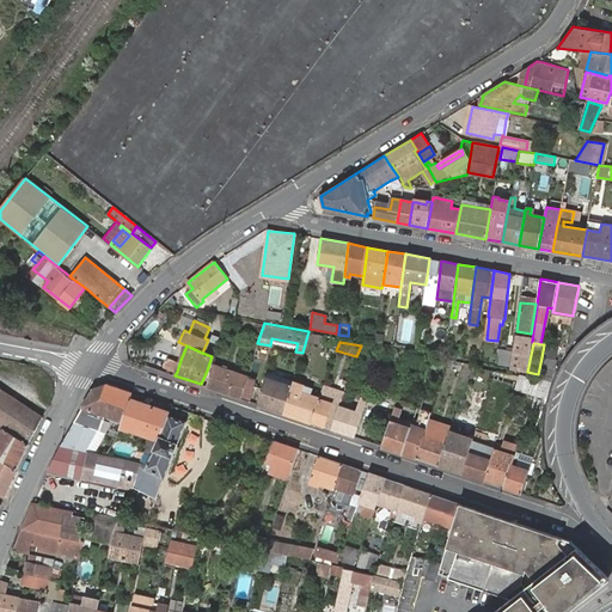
[(499,365),(512,366),(513,350),(501,349),(499,365)]
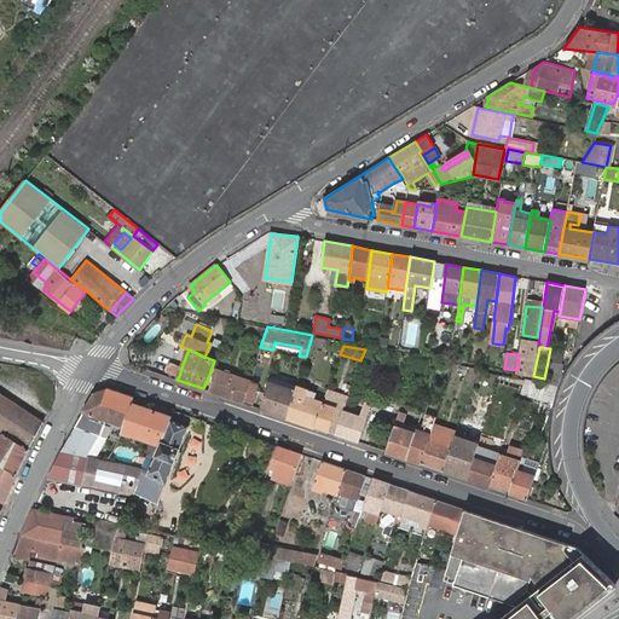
[(534,354),(520,353),(518,371),(533,372),(534,354)]
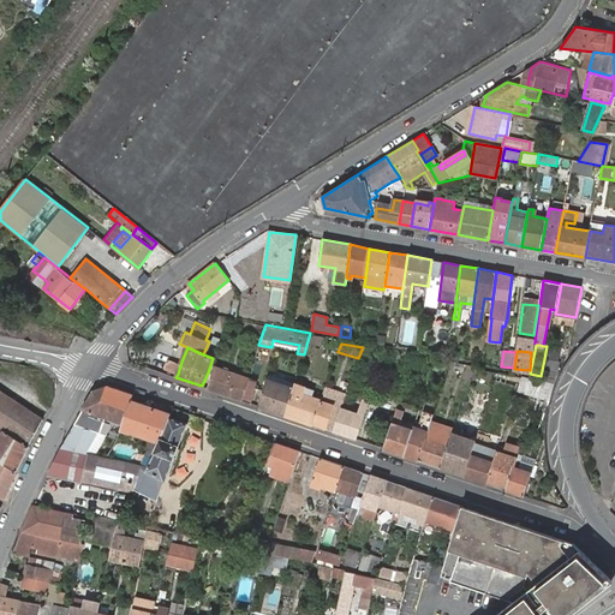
[(178,374),(181,362),(168,357),(163,368),(178,374)]
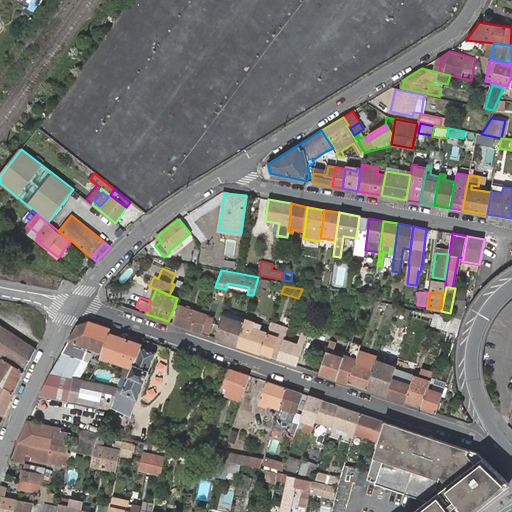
[(373,304),(363,301),(361,307),(371,310),(373,304)]
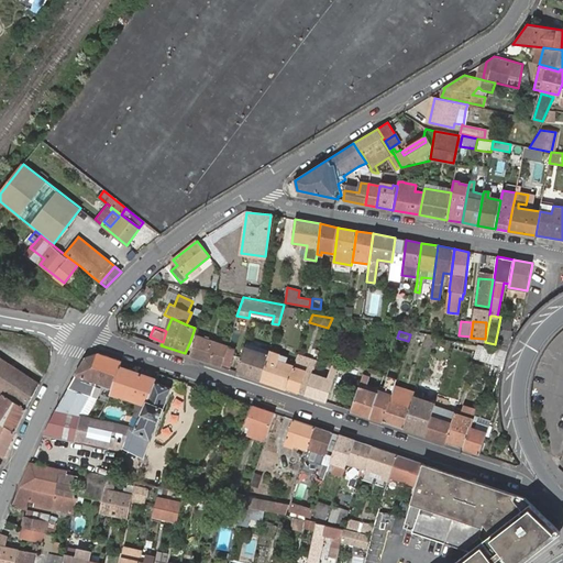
[(190,355),(221,366),(228,346),(196,335),(190,355)]
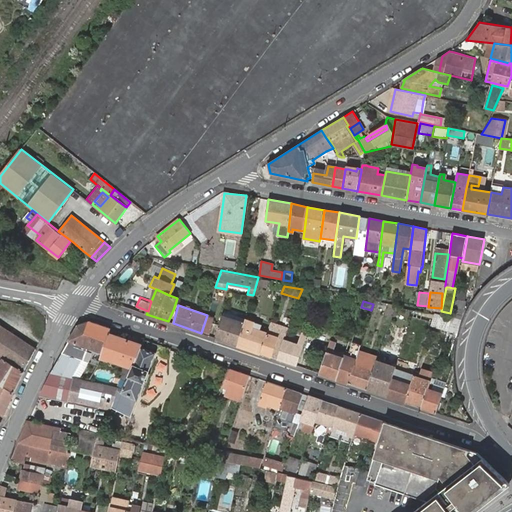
[(434,314),(415,310),(413,316),(432,321),(434,314)]
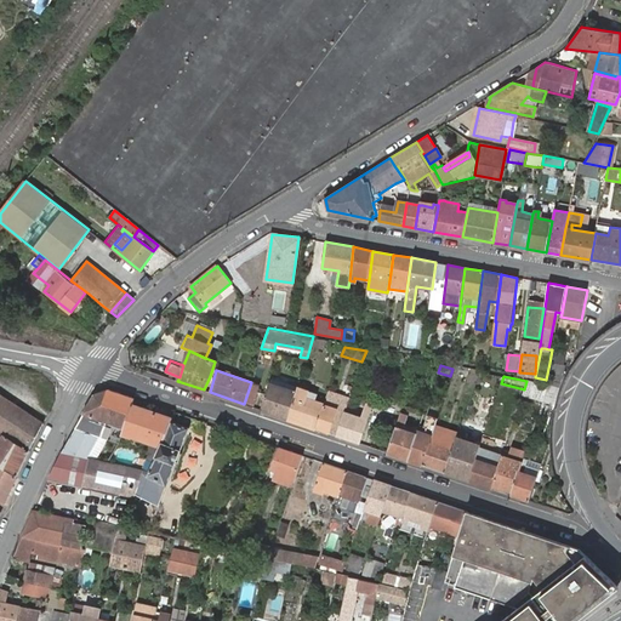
[(548,386),(527,381),(524,389),(523,393),(543,400),(548,386)]
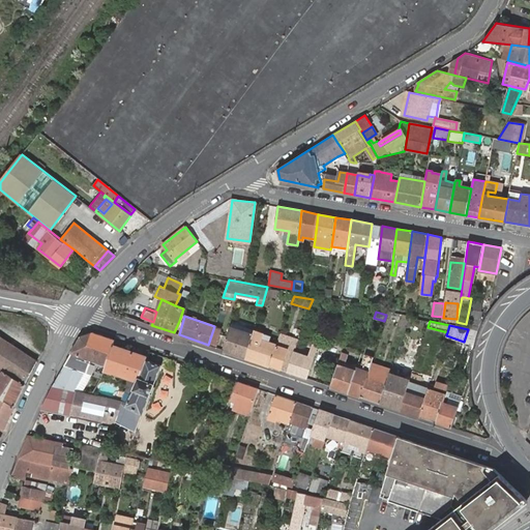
[(222,329),(214,326),(208,345),(216,347),(222,329)]
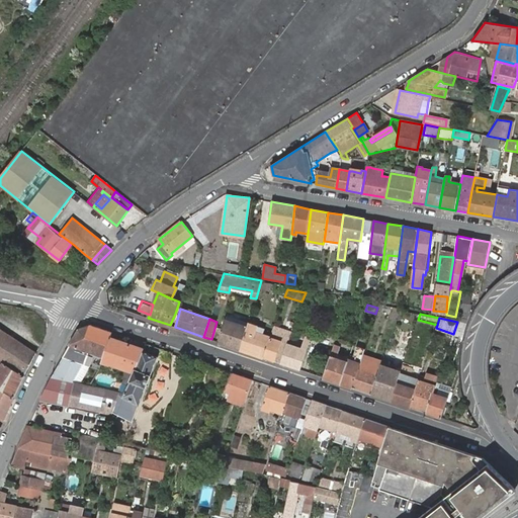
[(218,342),(240,349),(247,329),(247,326),(226,319),(225,319),(218,342)]
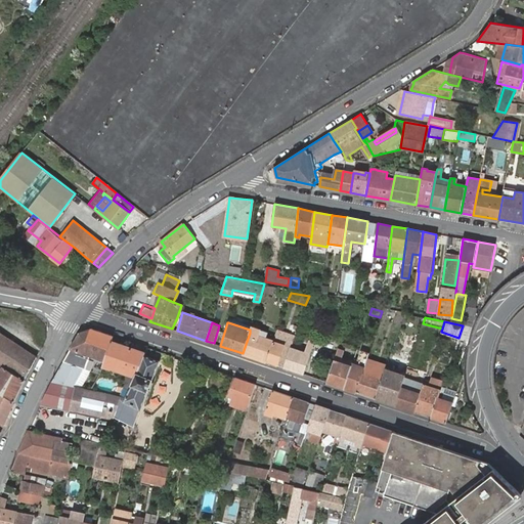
[(469,326),(463,325),(459,338),(465,340),(469,326)]
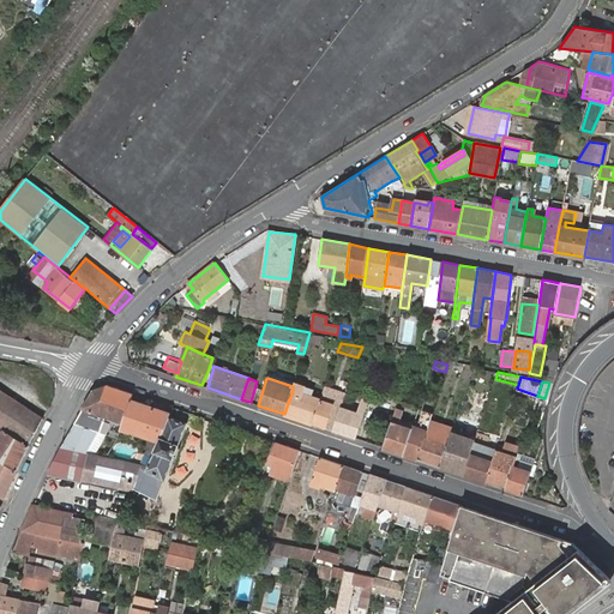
[(312,423),(320,399),(313,396),(302,393),(302,390),(305,386),(294,383),(293,386),(293,390),(284,414),(312,423)]
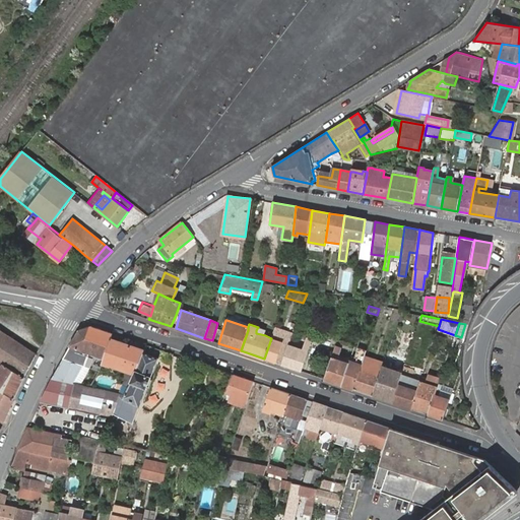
[(90,326),(78,330),(69,345),(62,358),(63,359),(85,366),(100,370),(102,364),(104,359),(111,338),(112,333),(90,326)]
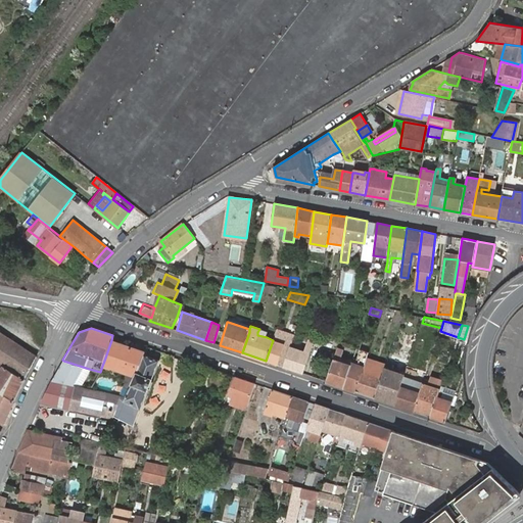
[(287,333),(277,330),(273,340),(266,361),(277,365),(284,343),(287,333)]
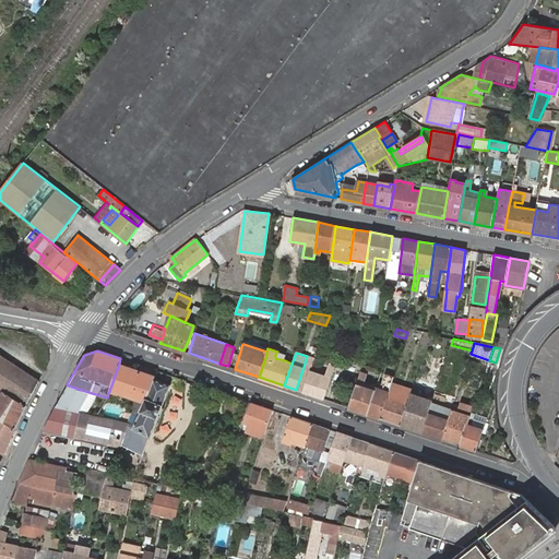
[(0,388),(2,390),(26,405),(39,381),(0,355),(0,388)]
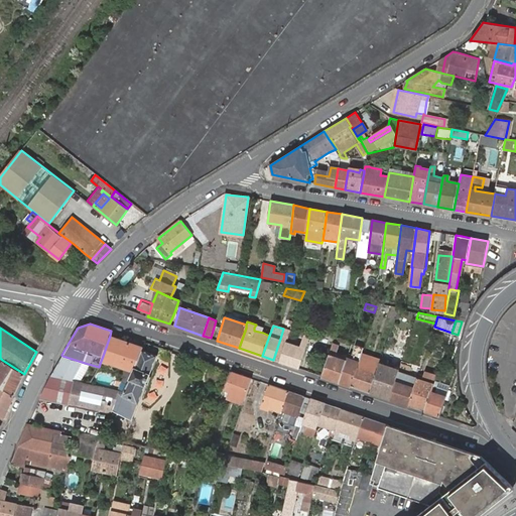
[(286,343),(290,332),(283,329),(280,339),(273,360),(280,362),(286,343)]
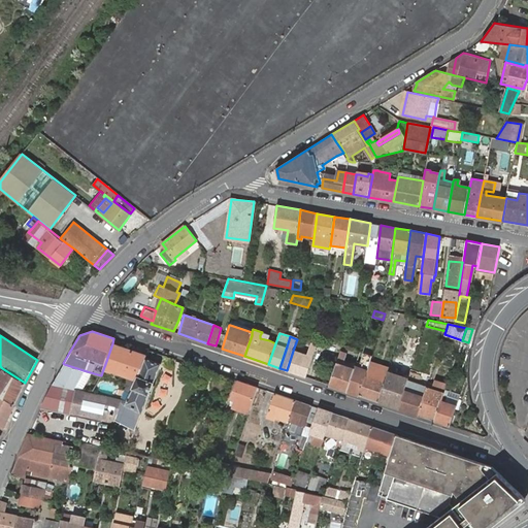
[(105,364),(103,369),(112,372),(112,371),(124,375),(138,381),(139,376),(145,358),(146,355),(112,343),(105,364)]
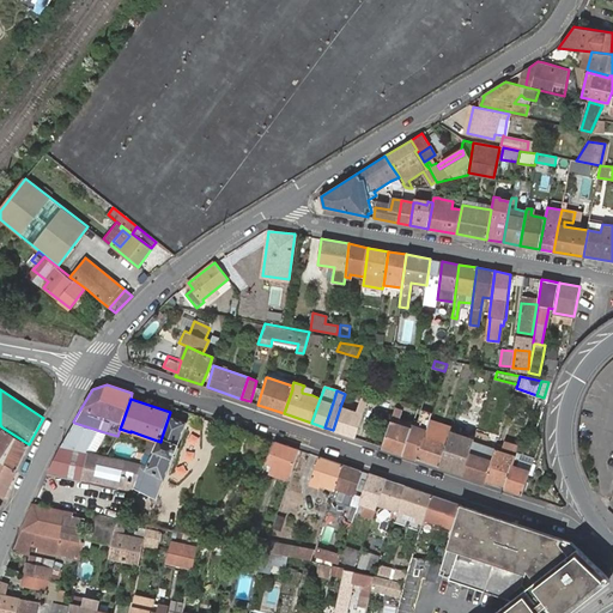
[(347,410),(340,407),(333,430),(356,437),(364,441),(370,422),(362,418),(365,406),(360,405),(358,410),(357,413),(347,410)]
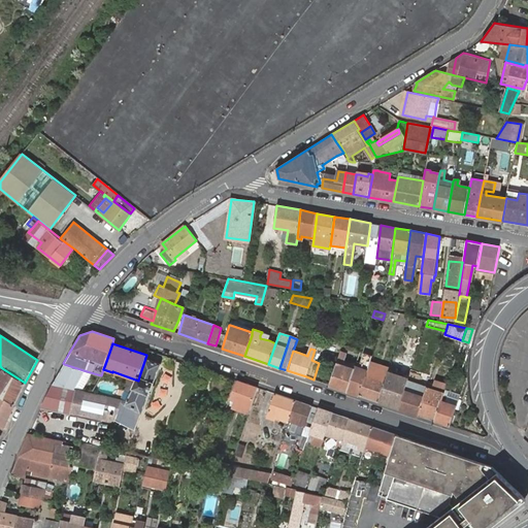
[(164,355),(149,350),(146,355),(145,358),(139,376),(138,381),(133,388),(131,393),(125,404),(122,402),(114,420),(120,422),(121,420),(136,427),(141,413),(141,414),(144,406),(150,394),(154,383),(159,369),(161,363),(164,355)]
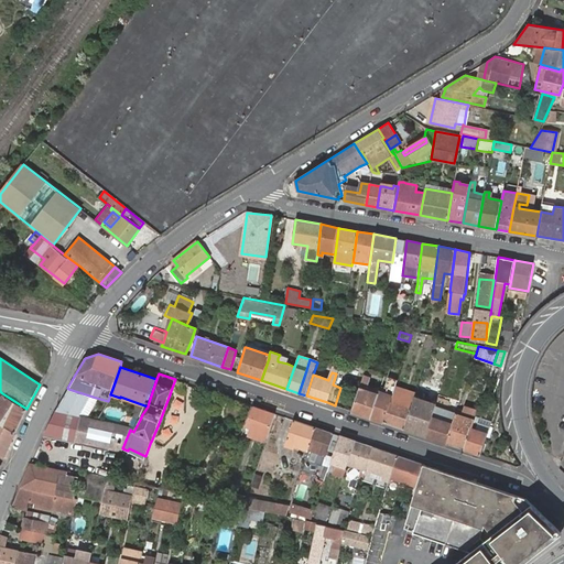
[(371,377),(365,375),(364,376),(360,387),(353,411),(370,418),(379,393),(379,391),(381,388),(382,383),(383,381),(380,380),(378,387),(369,383),(371,377)]
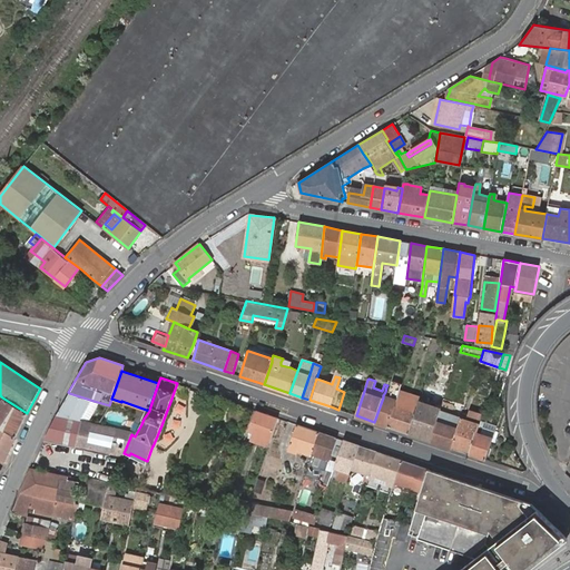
[(400,390),(402,383),(392,380),(390,389),(389,392),(392,393),(390,397),(383,395),(383,397),(374,422),(387,426),(394,404),(396,400),(400,390)]
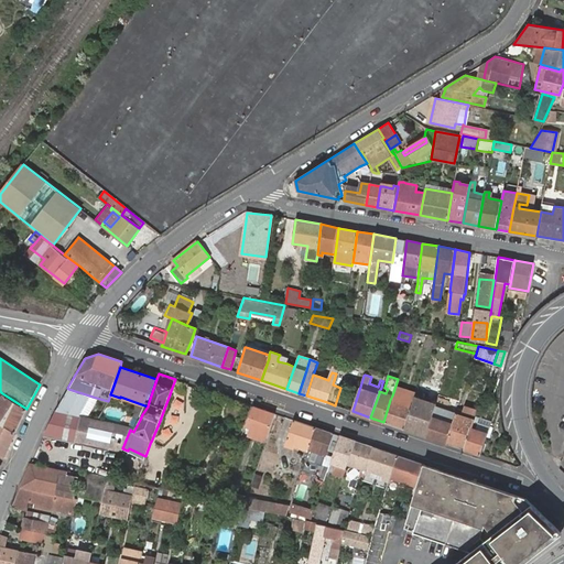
[(392,396),(390,400),(383,422),(404,429),(413,404),(415,397),(416,393),(418,392),(396,386),(392,396)]
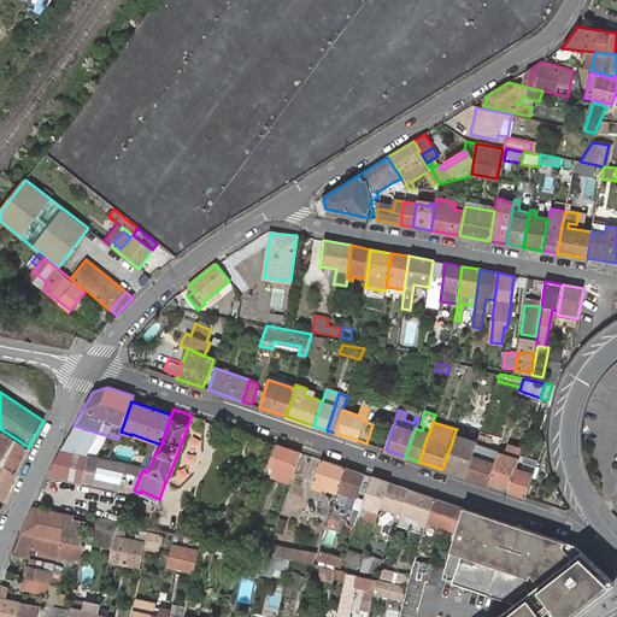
[(62,448),(86,454),(95,433),(75,425),(62,448)]
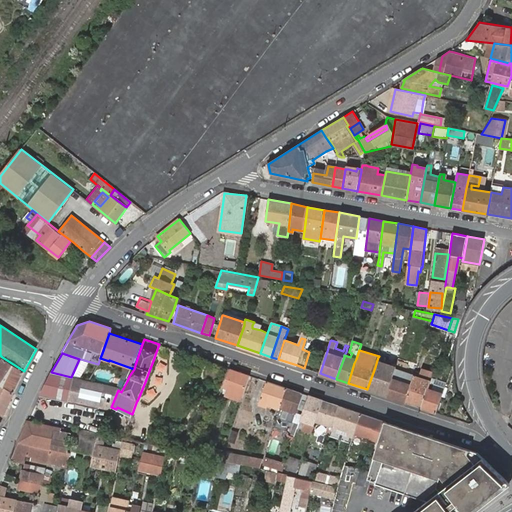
[(0,355),(0,359),(1,360),(0,361),(0,383),(14,393),(22,374),(24,371),(2,357),(0,355)]
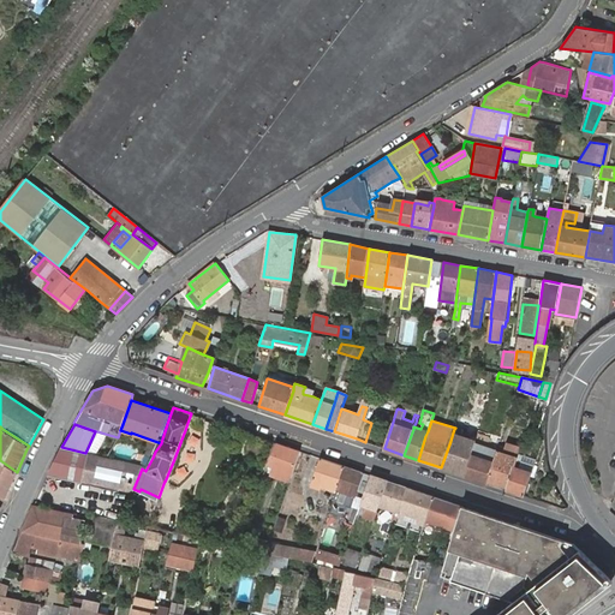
[(476,441),(453,433),(451,441),(441,467),(464,476),(471,454),(476,441)]
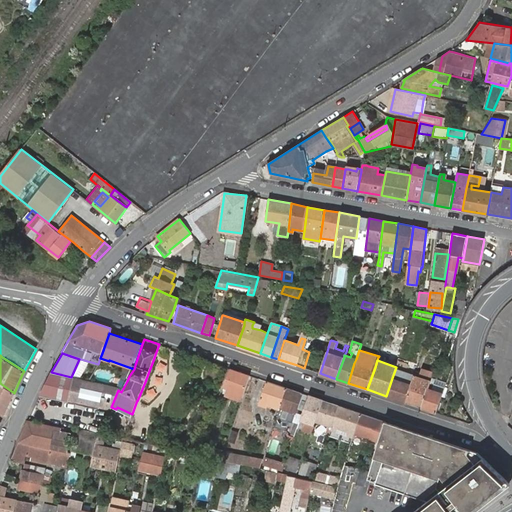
[(386,396),(405,402),(410,385),(414,375),(405,372),(408,366),(398,362),(397,363),(396,367),(392,378),(386,396)]
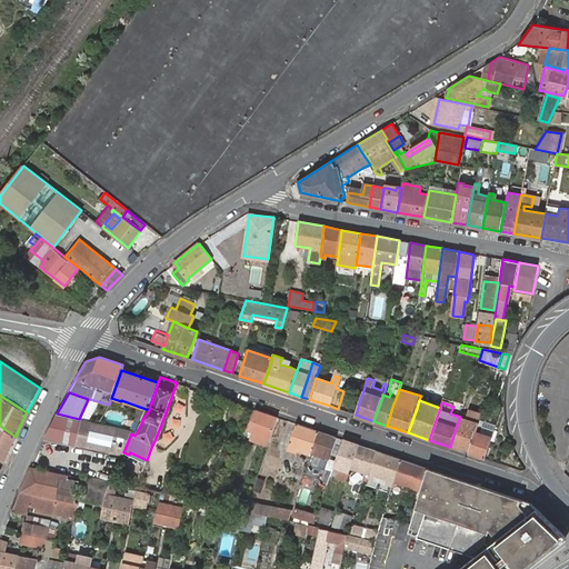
[(149,410),(133,405),(130,415),(133,419),(141,423),(143,418),(149,410)]
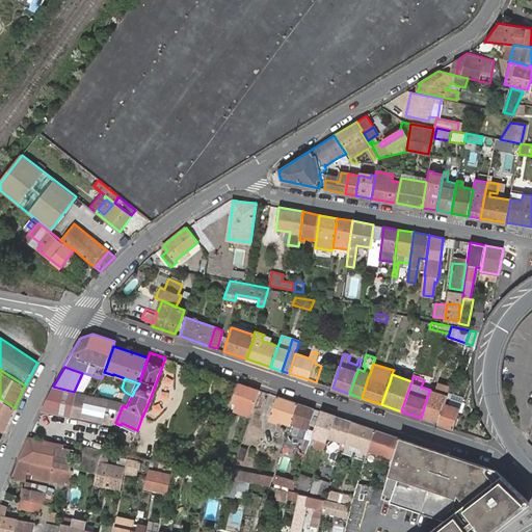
[(421,418),(439,424),(445,403),(447,396),(448,393),(450,387),(437,382),(436,387),(436,386),(433,384),(431,384),(430,390),(426,400),(421,418)]
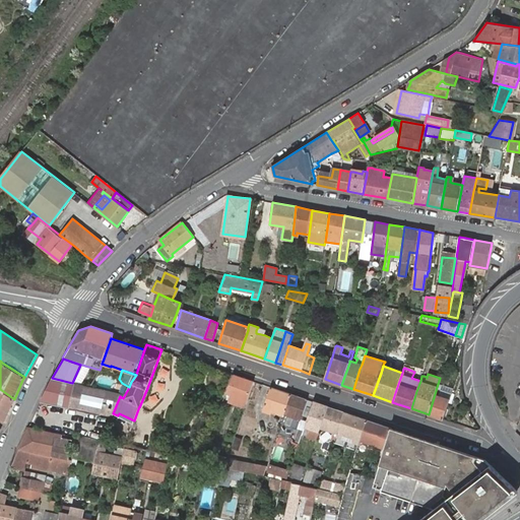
[(254,381),(234,375),(231,385),(240,388),(235,402),(245,406),(254,381)]
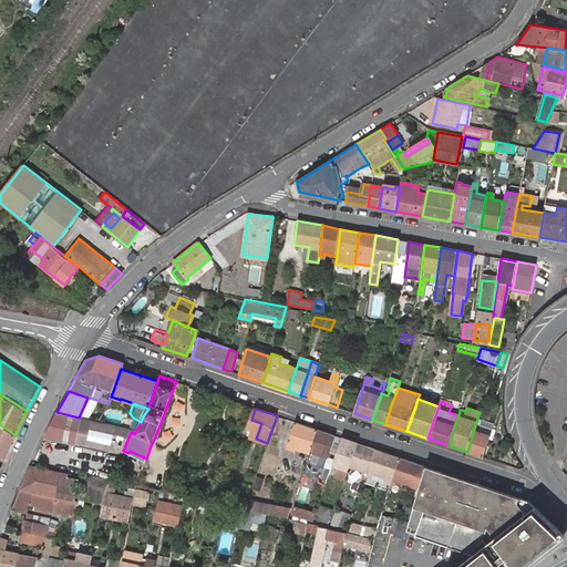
[(79,418),(57,412),(43,439),(109,453),(109,451),(122,454),(123,451),(131,432),(132,430),(79,418)]
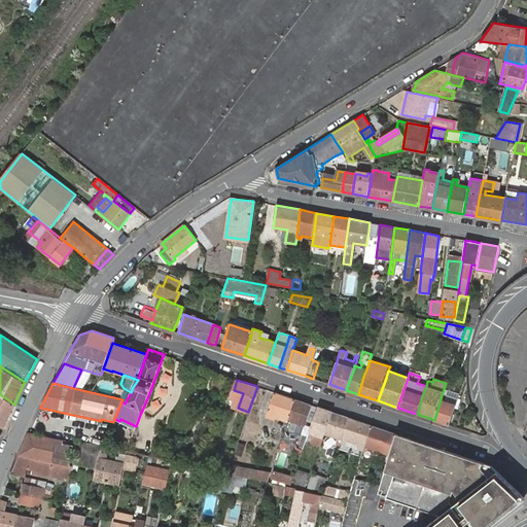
[(243,393),(234,390),(231,397),(237,399),(235,407),(238,408),(243,393)]
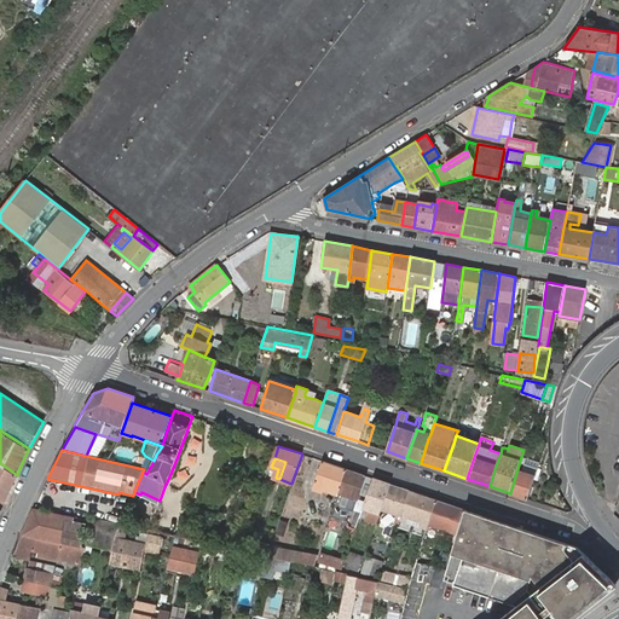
[(347,469),(322,461),(316,481),(325,485),(324,490),(334,492),(339,495),(347,469)]
